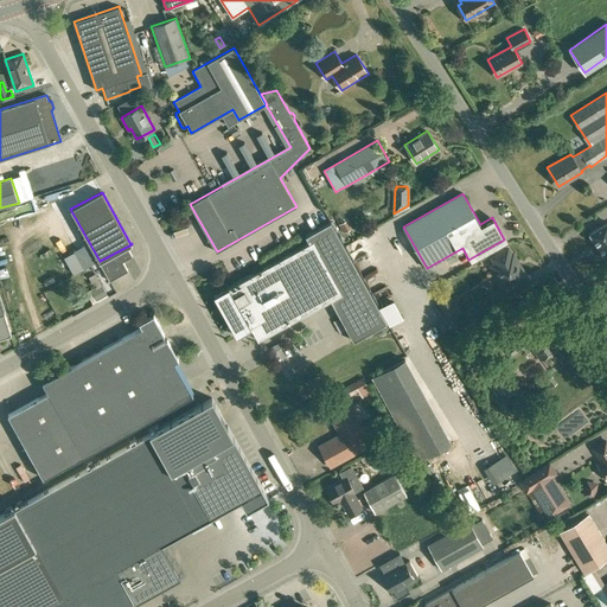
[(218,293),(213,295),(237,337),(251,328),(257,340),(331,299),(337,310),(353,340),(387,323),(379,308),(371,294),(331,222),(306,236),(310,242),(229,287),(218,293)]
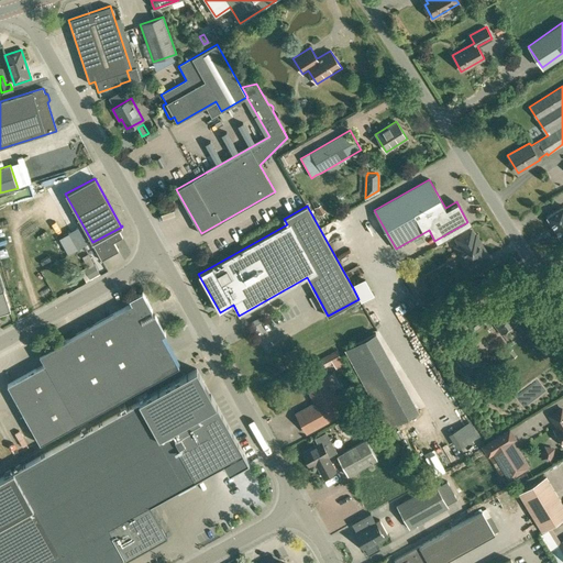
[(562,206),(547,217),(561,240),(562,239),(562,206)]
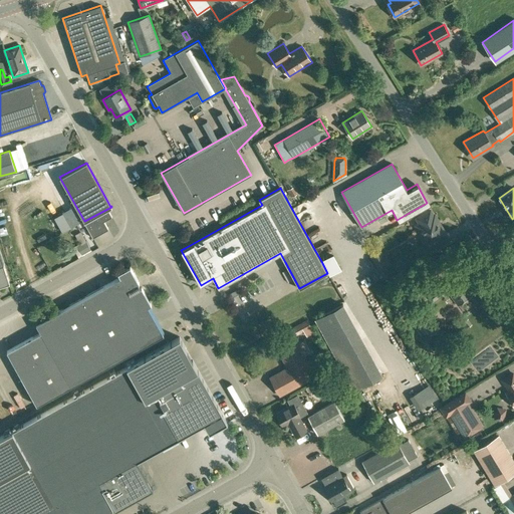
[(83,221),(93,238),(108,229),(104,221),(112,217),(107,209),(84,221),(83,221)]
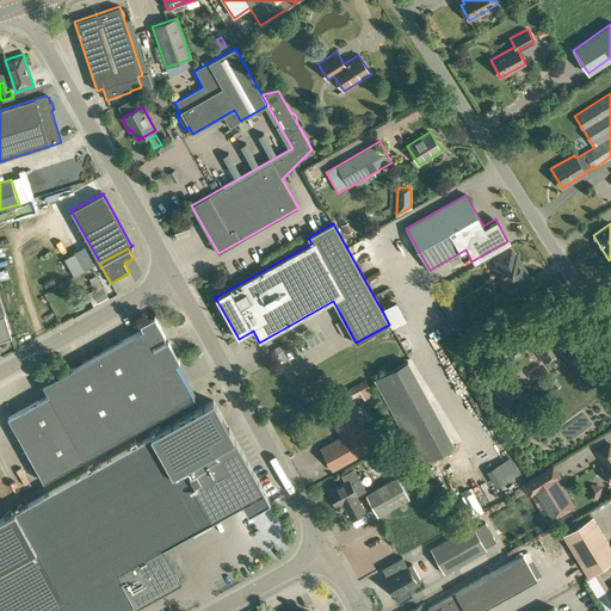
[(514,257),(511,251),(495,259),(499,265),(494,267),(499,276),(501,276),(505,282),(503,282),(507,291),(529,278),(516,255),(514,257)]
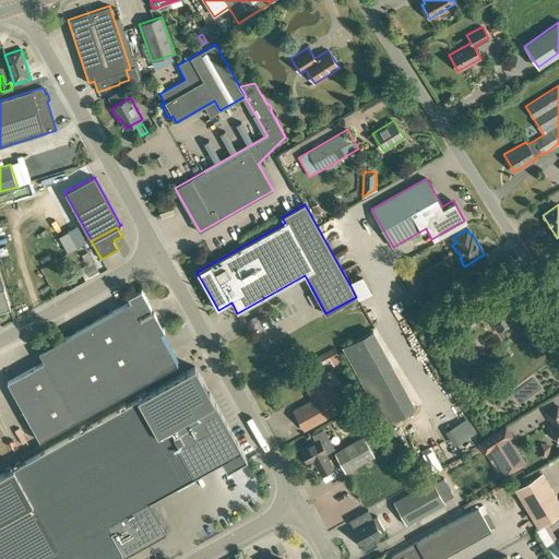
[(0,311),(11,309),(3,287),(4,287),(0,275),(0,311)]
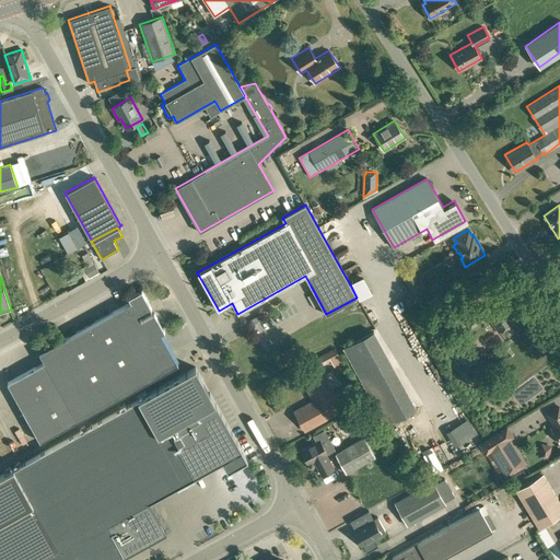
[(153,314),(150,310),(151,308),(141,290),(128,298),(131,302),(39,353),(44,362),(8,383),(39,442),(177,364),(170,350),(173,349),(163,333),(164,333),(154,313),(153,314)]
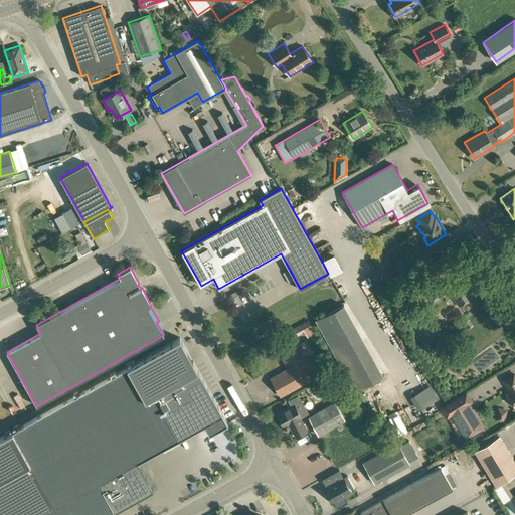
[(417,294),(427,288),(420,278),(410,284),(417,294)]
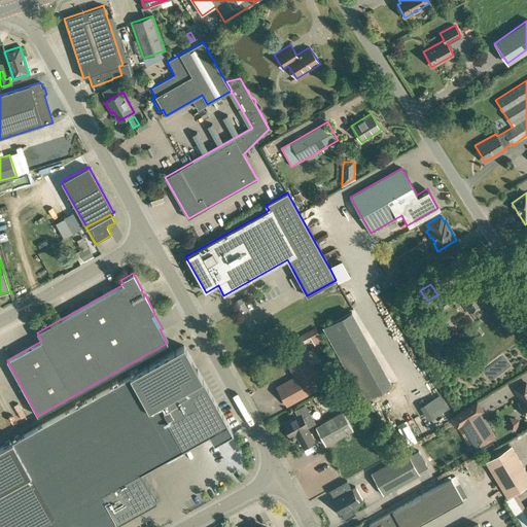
[(444,311),(454,303),(448,295),(437,303),(444,311)]
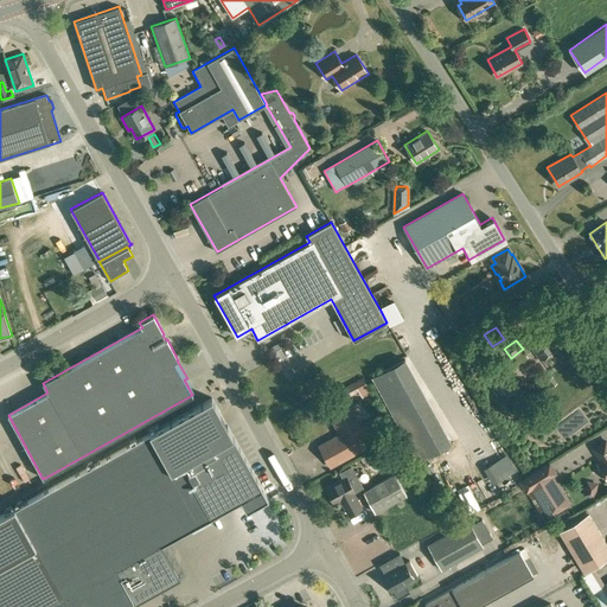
[(371,393),(363,377),(343,388),(349,397),(358,391),(362,397),(371,393)]
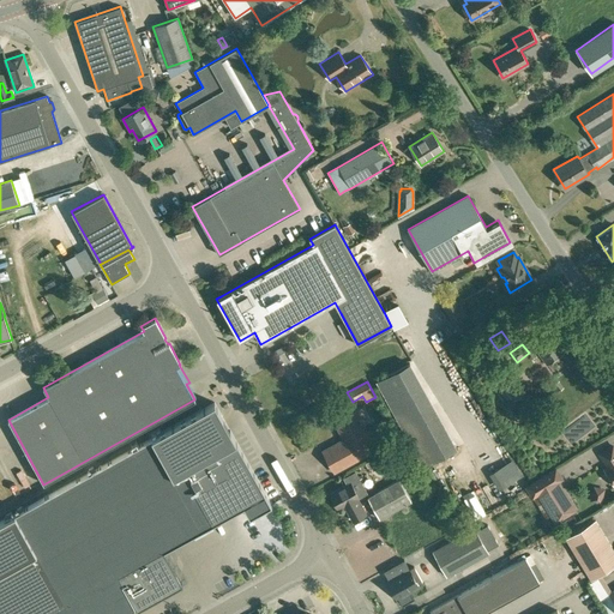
[(513,381),(505,389),(513,401),(523,395),(513,381)]
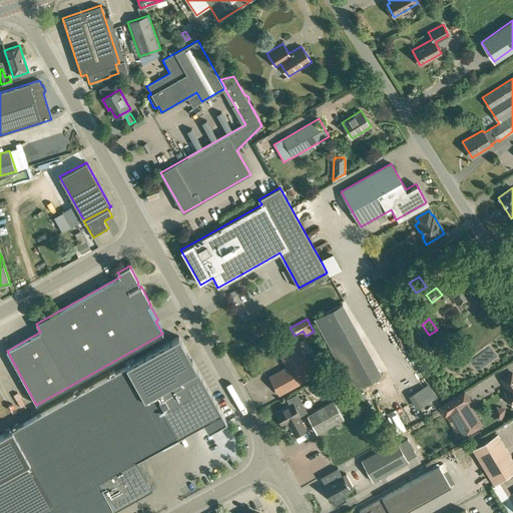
[(280,394),(315,375),(298,344),(280,353),(287,367),(270,377),(280,394)]
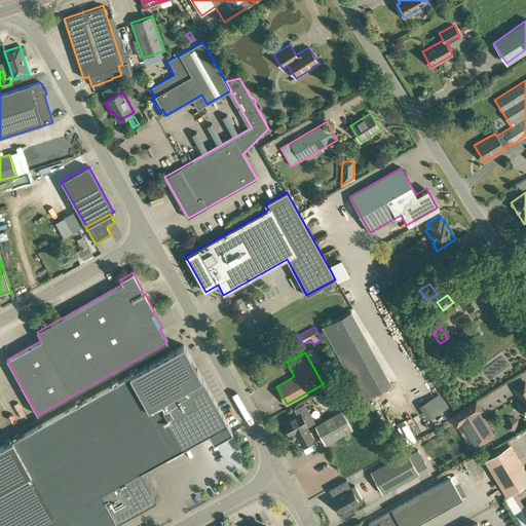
[(12,440),(0,446),(0,525),(104,525),(116,520),(117,522),(156,500),(140,471),(182,448),(139,370),(12,440)]
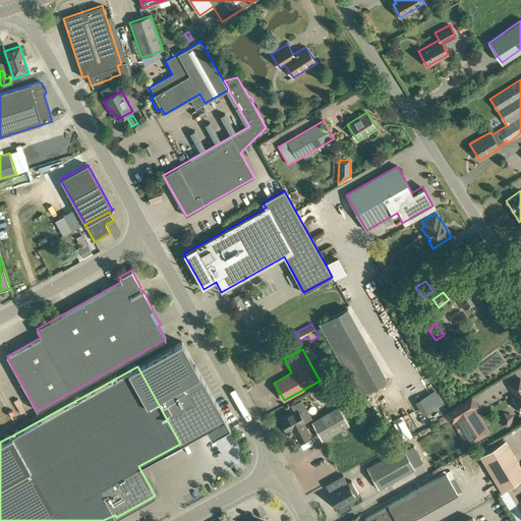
[(520,380),(520,379),(509,385),(516,396),(513,398),(520,410),(520,380)]
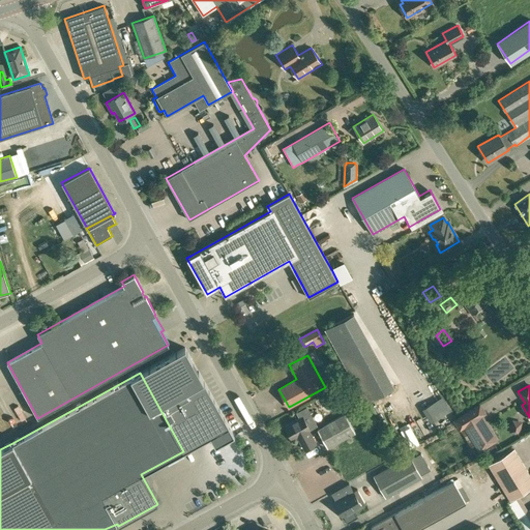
[(464,428),(478,452),(498,440),(483,415),(487,413),(480,403),(453,419),(460,431),(464,428)]
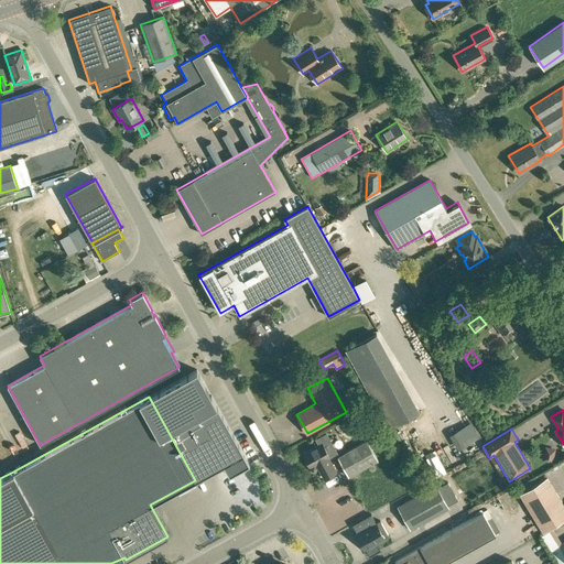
[(348,476),(378,459),(367,441),(337,457),(348,476)]
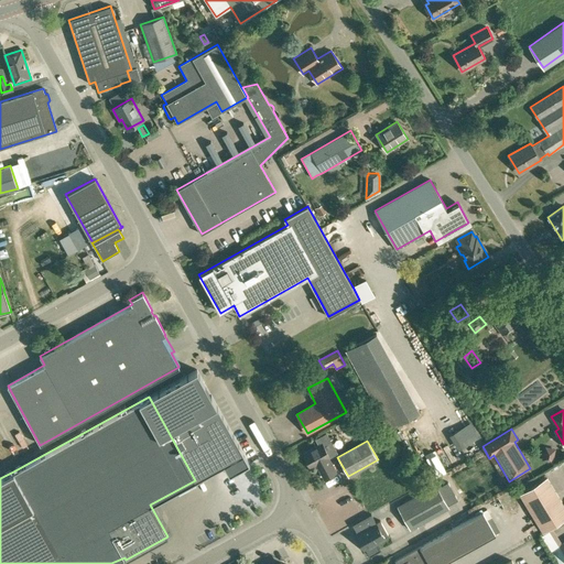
[(322,443),(303,454),(311,467),(316,464),(324,478),(336,472),(328,457),(329,456),(322,443)]
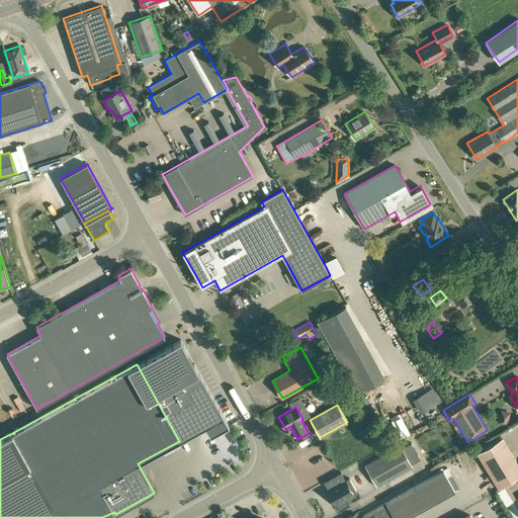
[(507,425),(510,412),(501,410),(498,423),(507,425)]
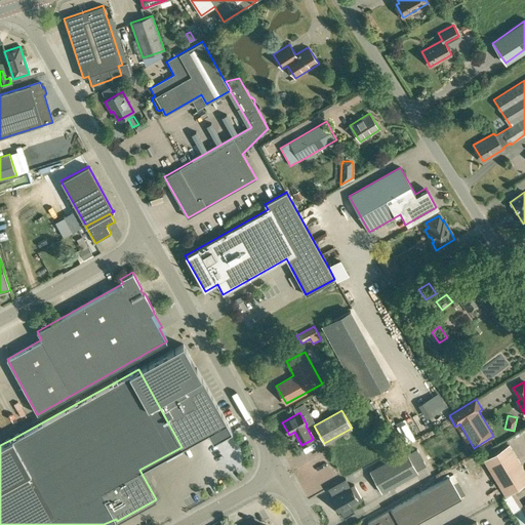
[(506,495),(524,482),(524,470),(509,445),(484,460),(506,495)]
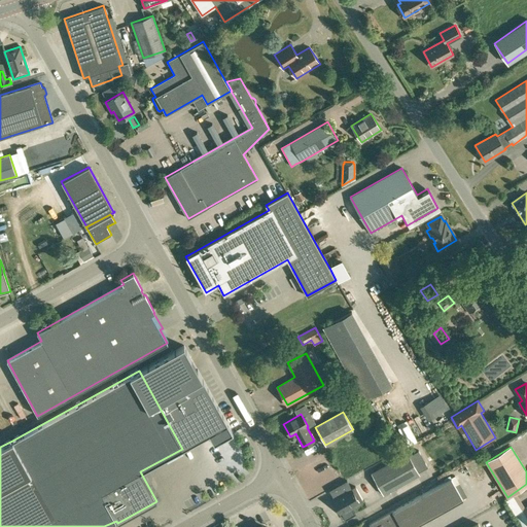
[(372,472),(384,494),(420,475),(418,471),(427,466),(418,450),(409,455),(408,453),(372,472)]
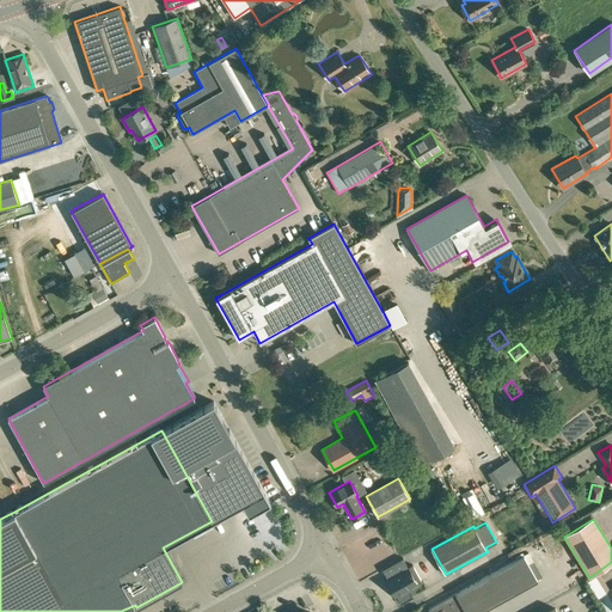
[(481,611),(538,580),(524,555),(429,609),(430,611),(481,611)]
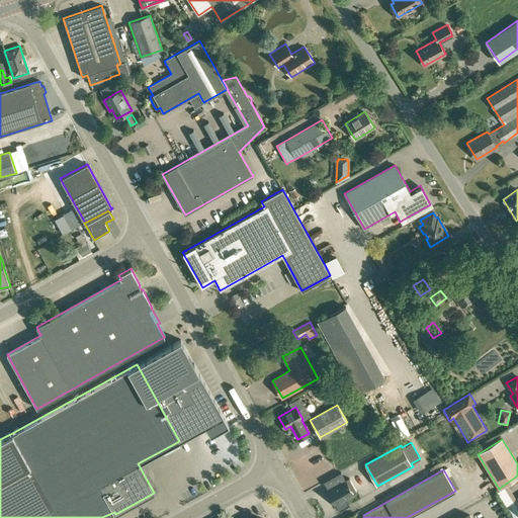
[(340,472),(323,482),(328,490),(327,491),(334,505),(335,505),(346,499),(357,492),(349,478),(345,481),(340,472)]
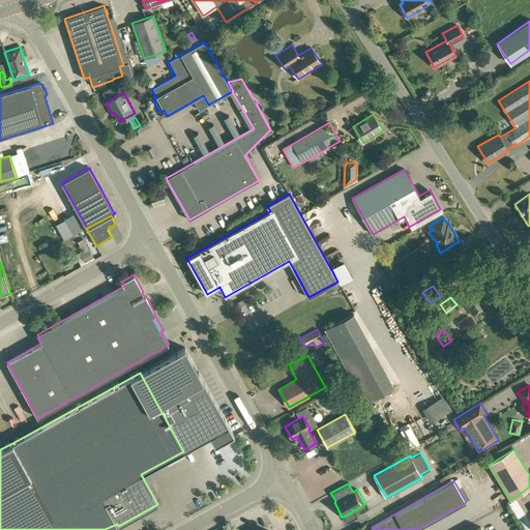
[(529,529),(529,510),(529,511),(520,496),(509,502),(526,529),(529,529)]
